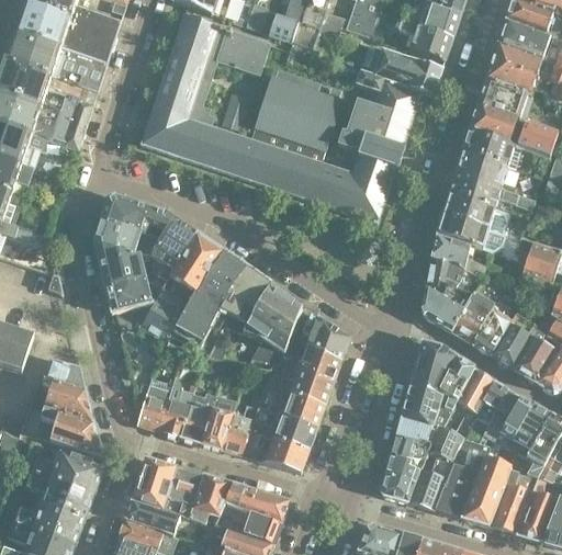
[(25,0),(15,29),(62,45),(76,1),(76,0),(25,0)]
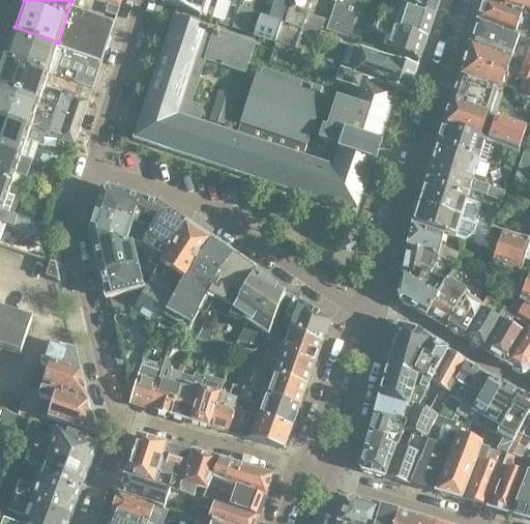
[(118,2),(111,0),(108,0),(105,7),(115,10),(118,2)]
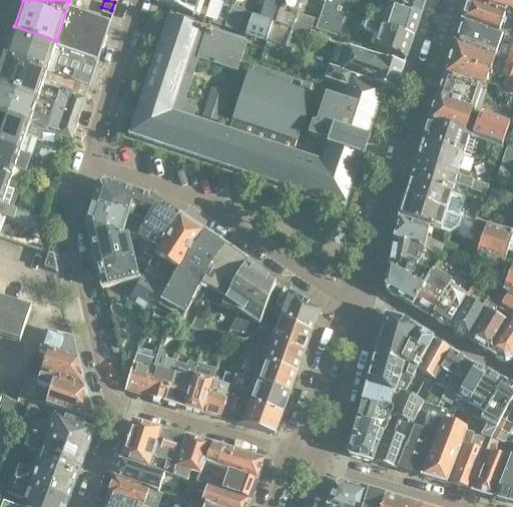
[(162,0),(174,4),(174,5),(202,15),(207,0),(162,0)]
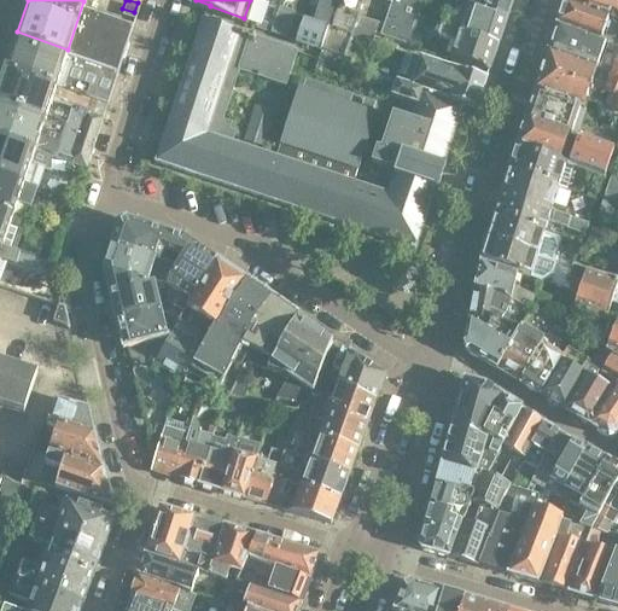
[(321,0),(319,16),(330,19),(334,0),(321,0)]
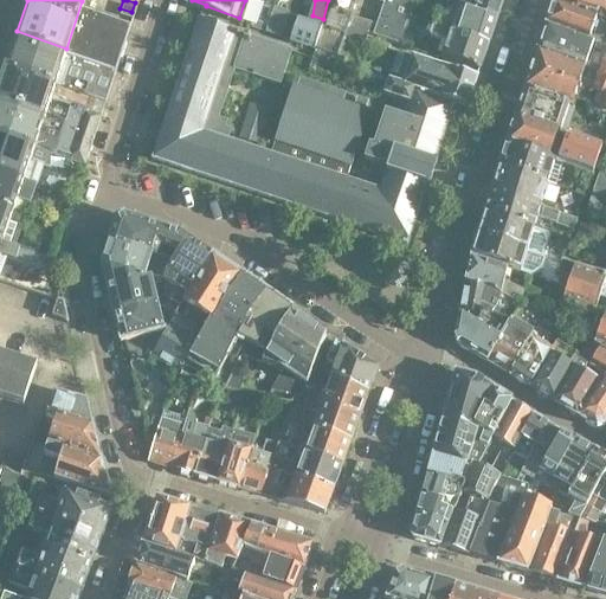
[(328,0),(323,19),(315,43),(339,50),(350,15),(356,0),(328,0)]
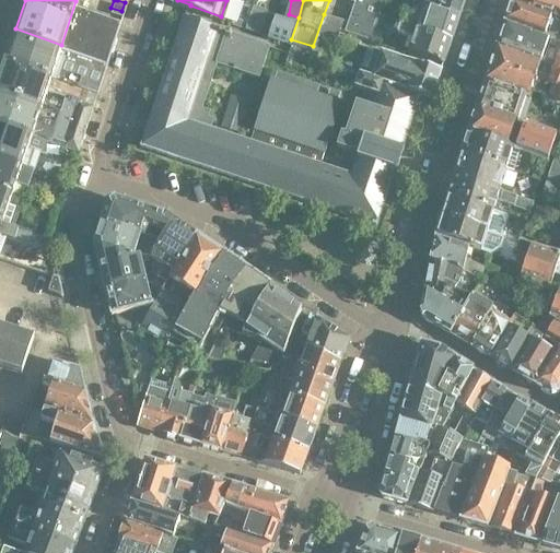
[(352,0),(345,26),(368,33),(380,0),(352,0)]
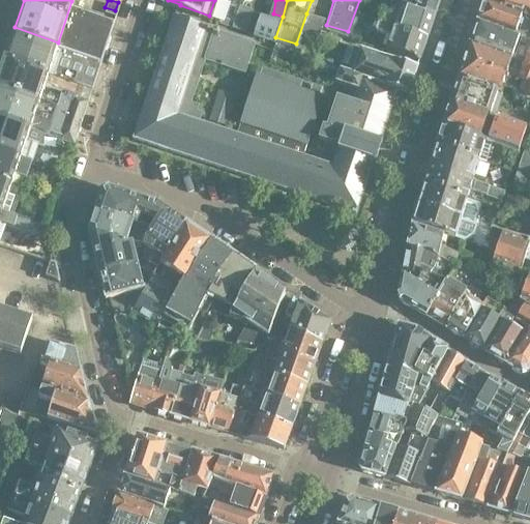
[(381,10),(378,18),(427,34),(434,12),(400,1),(396,0),(390,0),(387,10),(381,8),(381,10)]
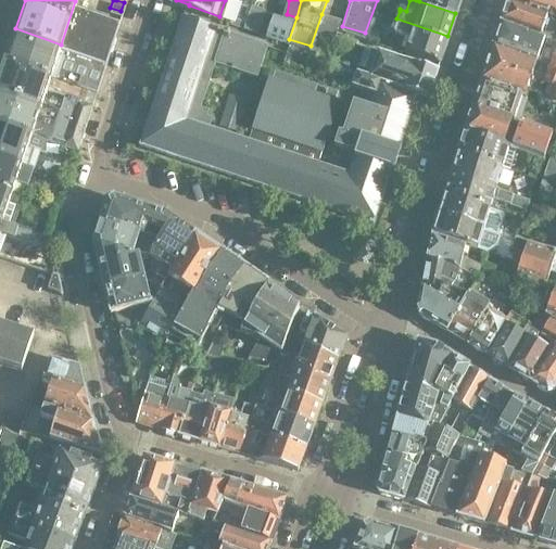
[(416,0),(419,1),(455,13),(458,0),(416,0)]
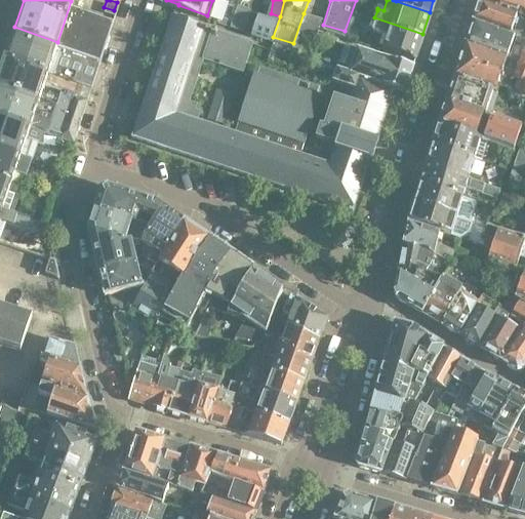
[(524,13),(490,0),(479,0),(473,17),(514,32),(524,36),(524,13)]
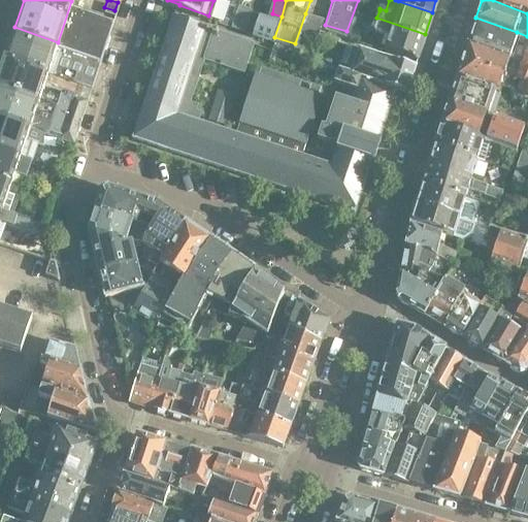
[(493,0),(527,13),(527,0),(493,0)]
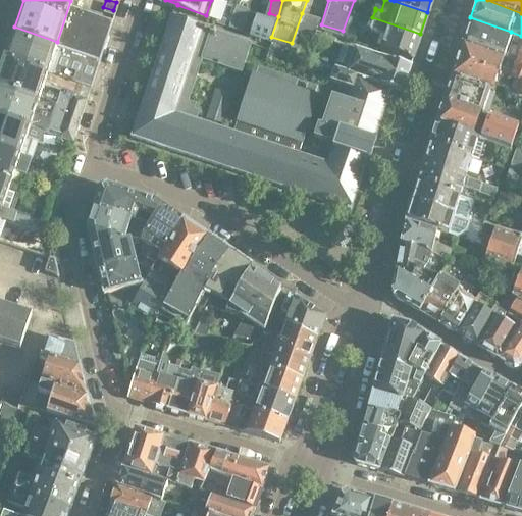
[(70,1),(57,42),(99,56),(111,16),(70,1)]
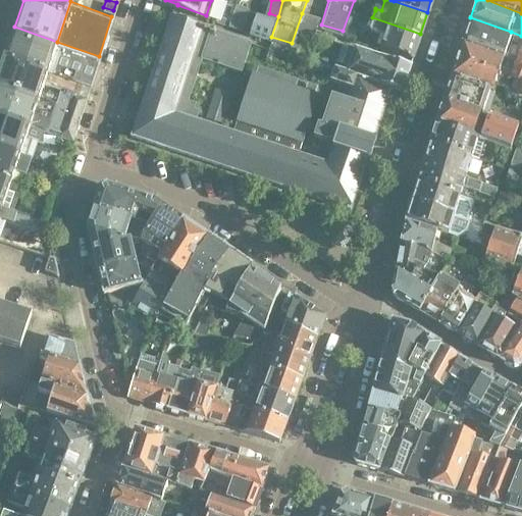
[(354,1),(352,8),(359,11),(360,11),(362,4),(354,1)]
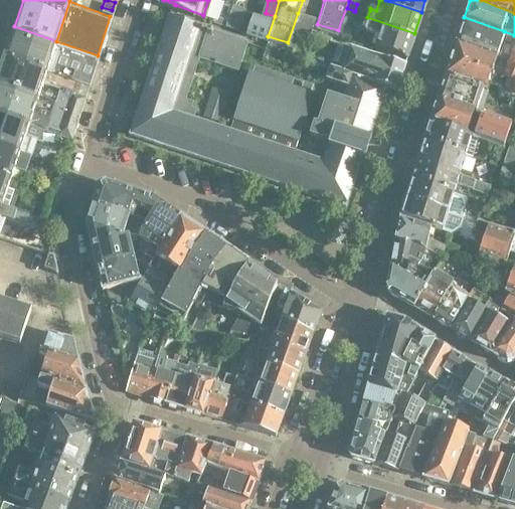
[(347,8),(344,17),(352,20),(355,11),(354,11),(347,8)]
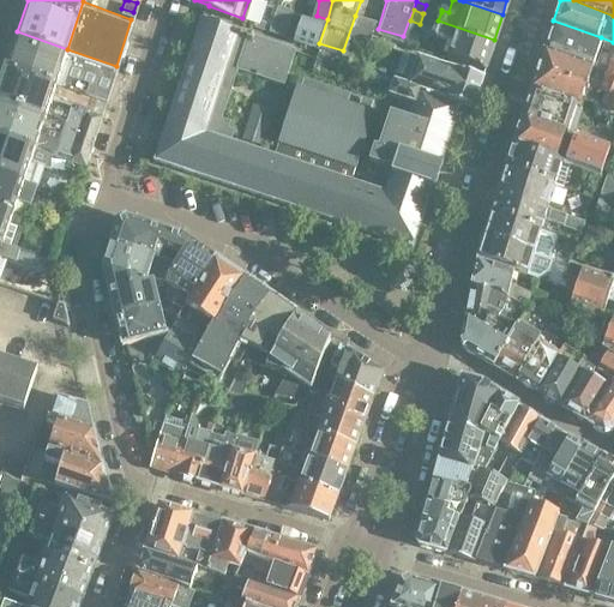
[(357,11),(354,22),(372,25),(378,28),(381,18),(357,11)]
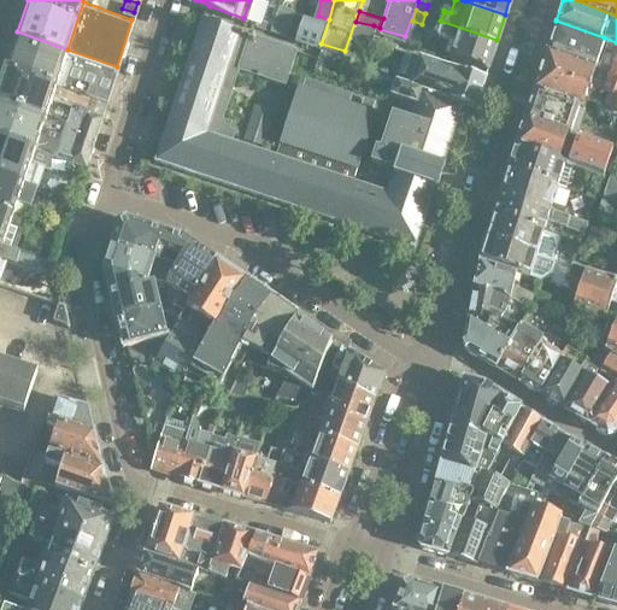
[(209,15),(201,12),(200,16),(189,50),(188,50),(188,52),(188,53),(180,81),(178,81),(177,83),(178,83),(168,115),(169,115),(154,156),(233,182),(236,183),(274,195),(272,195),(276,197),(289,201),(293,203),(330,215),(333,216),(333,215),(383,233),(411,241),(413,242),(415,240),(413,239),(423,212),(425,210),(424,209),(433,182),(434,182),(435,182),(435,180),(435,179),(441,160),(450,133),(451,133),(451,129),(462,100),(421,86),(417,100),(415,99),(410,113),(391,107),(380,142),(375,141),(370,157),(380,160),(380,159),(394,164),(392,169),(386,187),(231,135),(236,122),(222,116),(238,65),(285,80),(297,45),(241,27),(209,16),(209,15)]
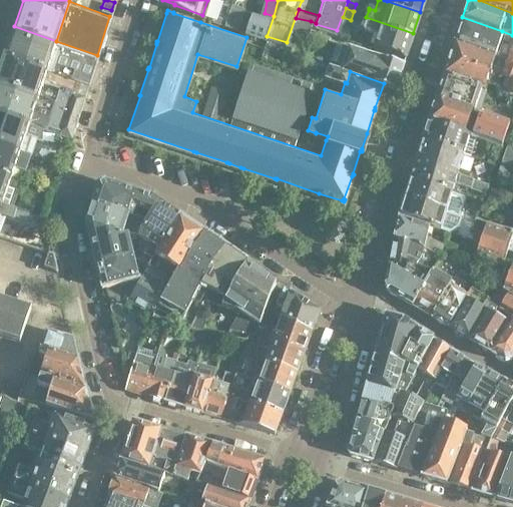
[(216,10),(214,17),(223,20),(226,13),(216,10)]
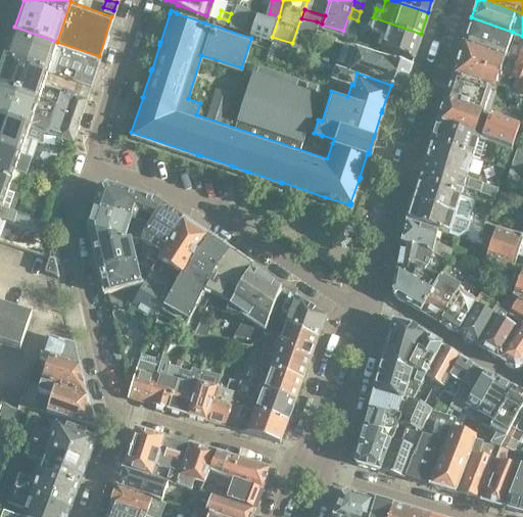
[(248,29),(252,16),(234,10),(230,21),(248,29)]
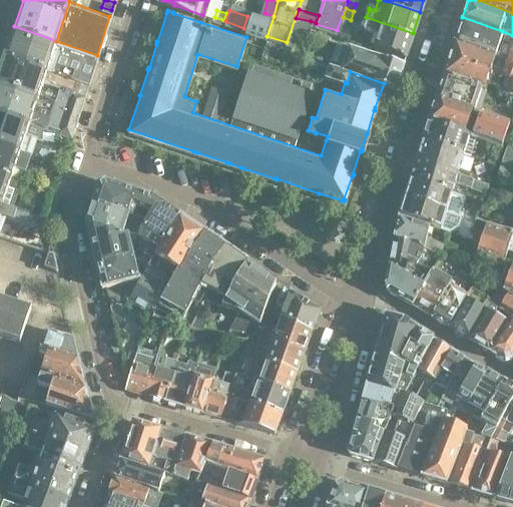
[(251,10),(244,29),(244,30),(248,31),(259,34),(266,37),(273,16),(251,10)]
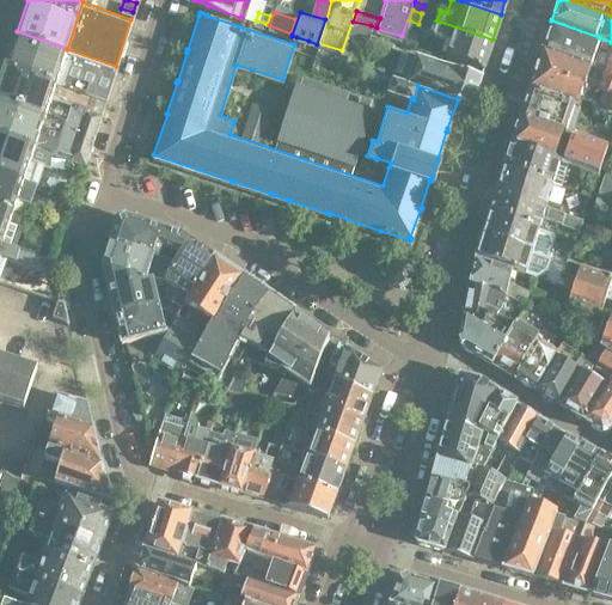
[(436,20),(434,31),(450,36),(446,52),(477,62),(484,65),(493,40),(436,20)]
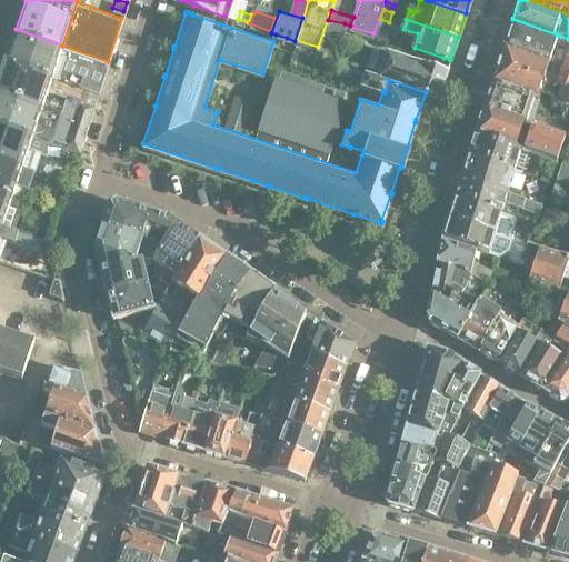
[(505,43),(549,58),(561,62),(562,58),(550,53),(557,34),(512,19),(510,24),(505,42),(505,43)]
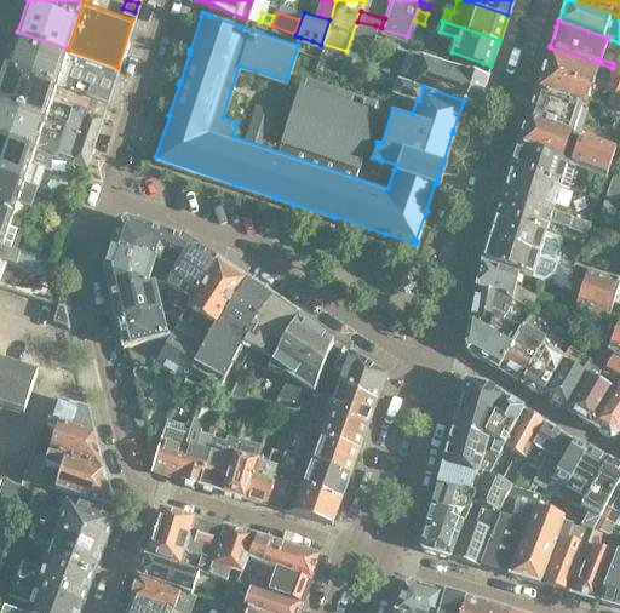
[(357,22),(355,32),(373,35),(375,26),(357,22)]
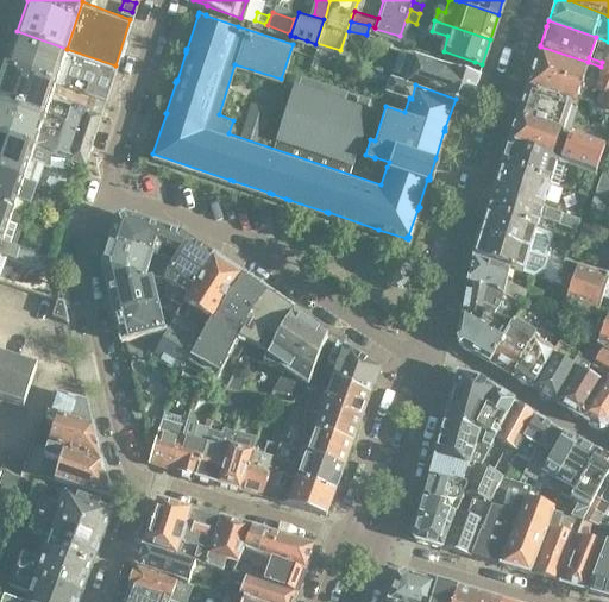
[(17,31),(6,62),(105,98),(115,66),(67,49),(17,31)]
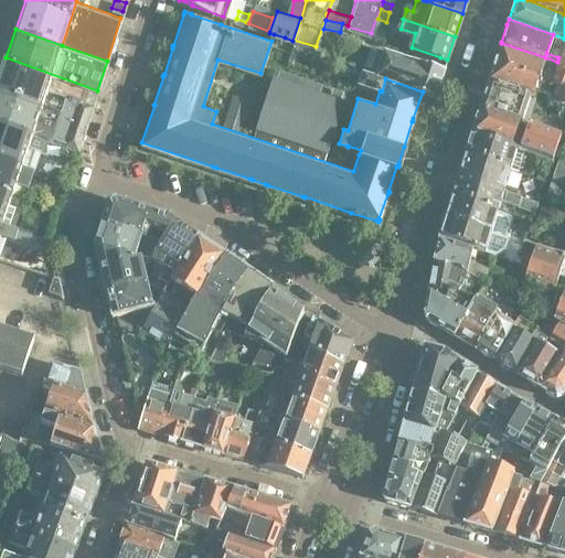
[(564,41),(554,72),(551,81),(556,83),(564,85),(564,41)]
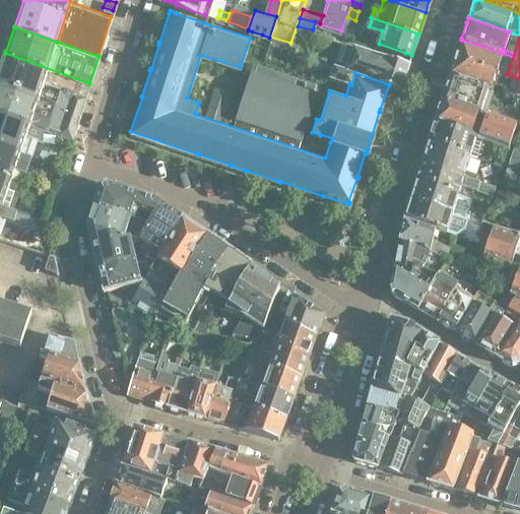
[(502,53),(461,40),(455,57),(496,70),(502,53)]
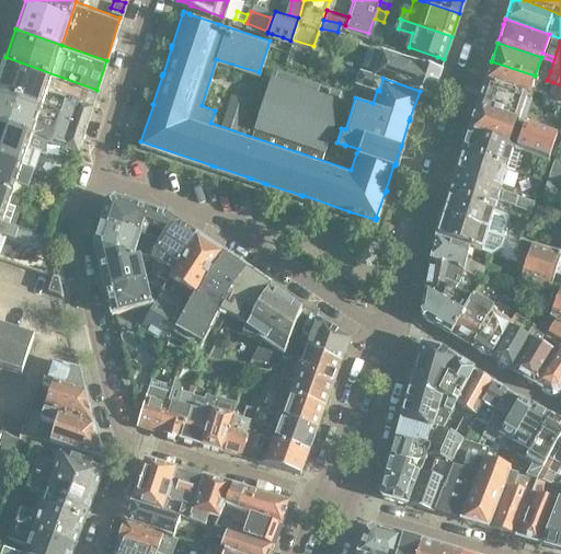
[(334,76),(354,82),(377,90),(379,91),(382,78),(420,91),(420,90),(432,94),(441,67),(432,64),(380,46),(380,47),(373,45),(365,70),(359,68),(339,62),(334,76)]
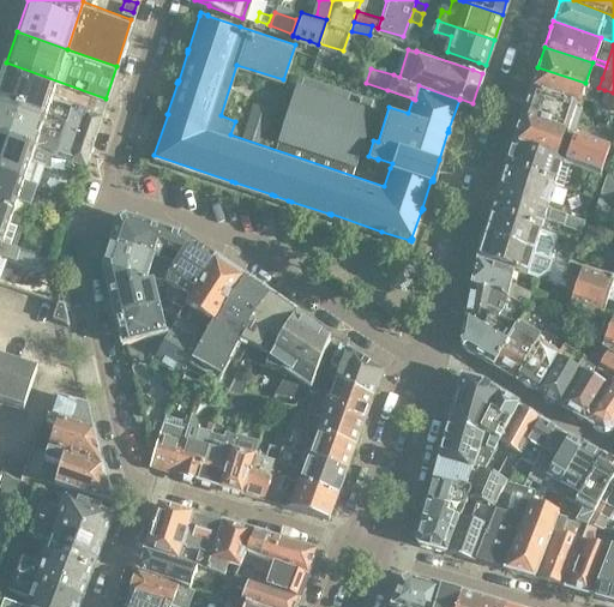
[(5,64),(0,78),(0,96),(46,113),(52,92),(73,100),(66,120),(95,130),(102,109),(106,98),(6,62),(6,64),(5,64)]
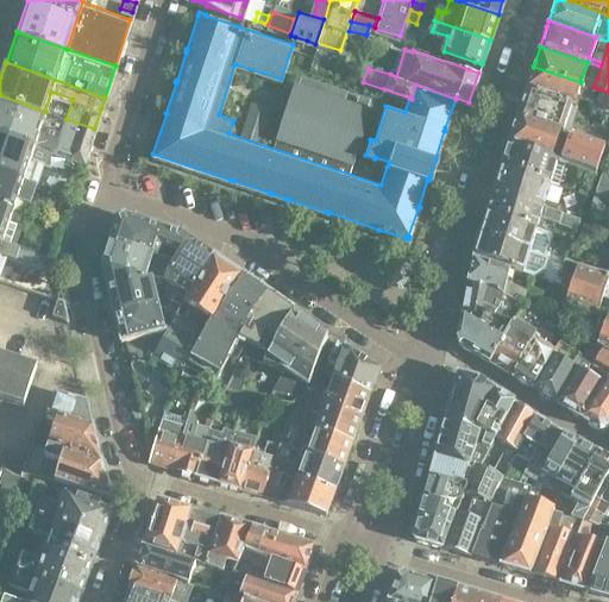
[(581,82),(533,67),(526,86),(572,102),(573,102),(581,82)]
